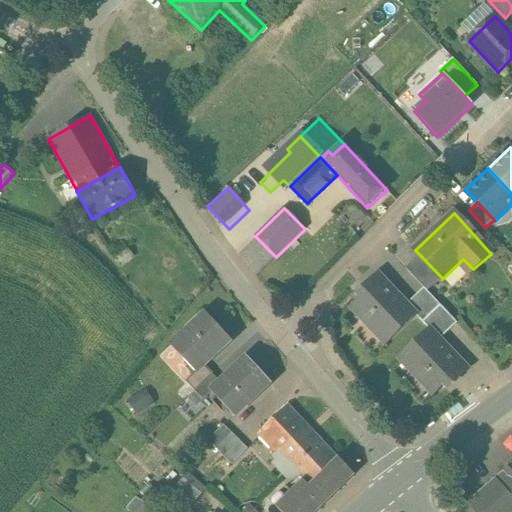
[(442,278),(420,255),(406,269),(424,288),(427,291),(442,278)]
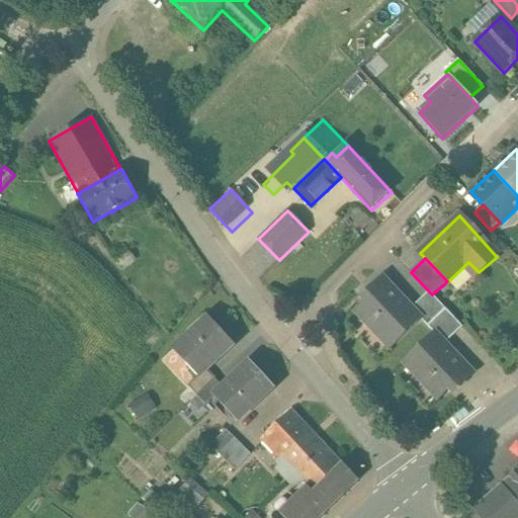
[(412,309),(384,279),(363,299),(367,304),(357,314),(389,347),(419,318),(420,317),(412,309)]
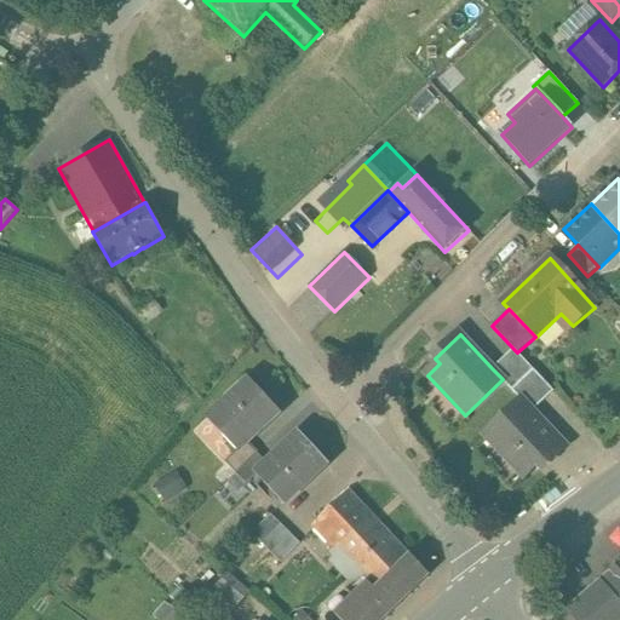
[(514,349),(493,369),(503,379),(501,380),(512,391),(534,369),(517,352),(514,349)]
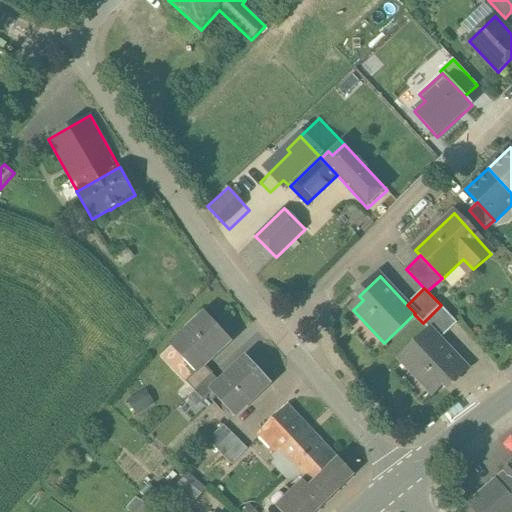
[(441,305),(423,323),(431,332),(432,331),(440,340),(458,323),(441,305)]
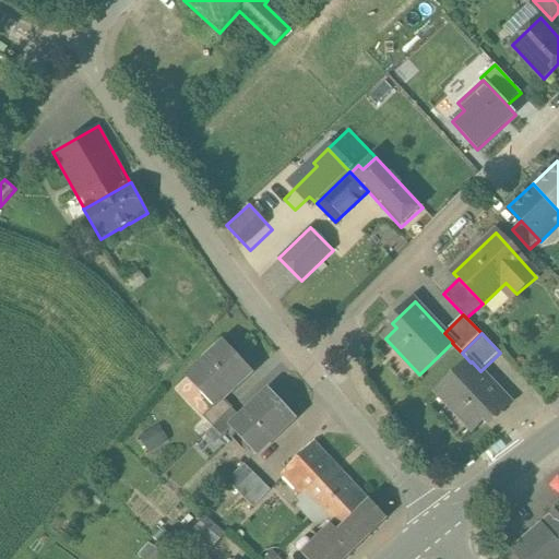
[(225,344),(193,372),(205,385),(200,391),(214,406),(215,407),(223,400),(237,385),(236,384),(251,371),(225,344)]
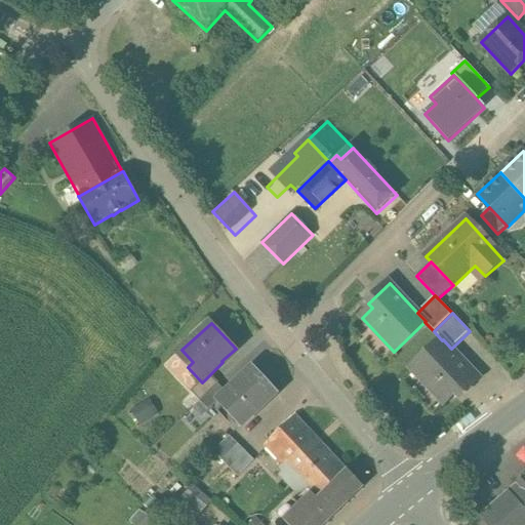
[(442,340),(411,369),(443,403),(453,393),(457,398),(479,377),(451,349),(443,339),(442,340)]
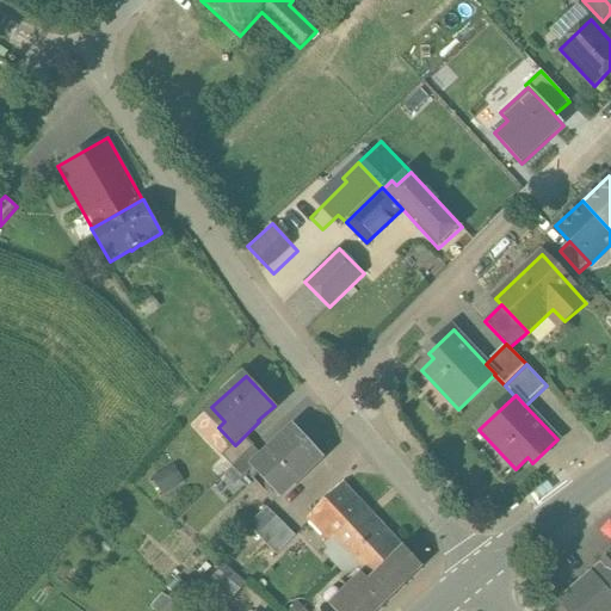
[(263,457),(253,467),(253,468),(281,497),(300,480),(298,477),(321,456),(295,427),(263,457)]
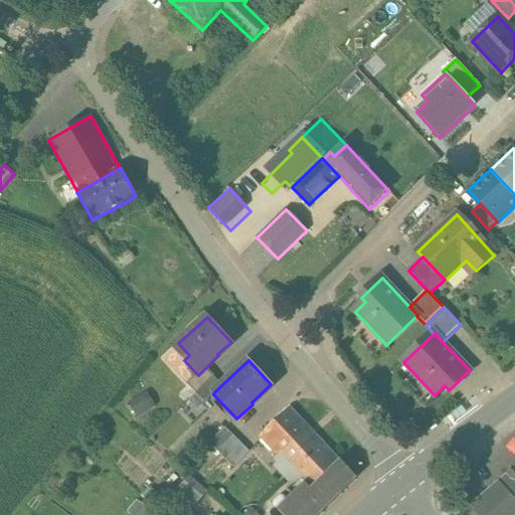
[(205,368),(198,375),(197,374),(187,383),(196,393),(213,376),(205,368)]
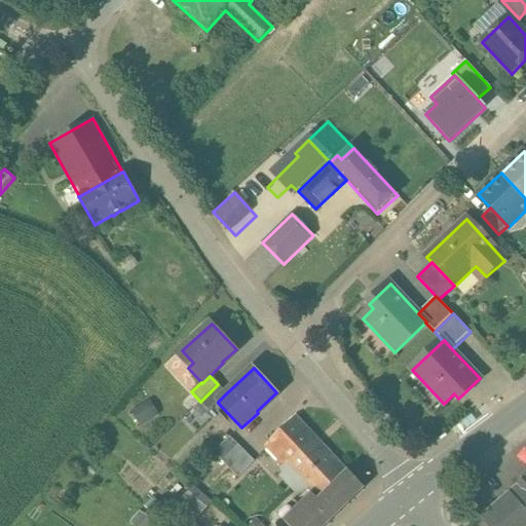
[(218,384),(200,402),(210,411),(218,403),(218,402),(226,393),(218,384)]
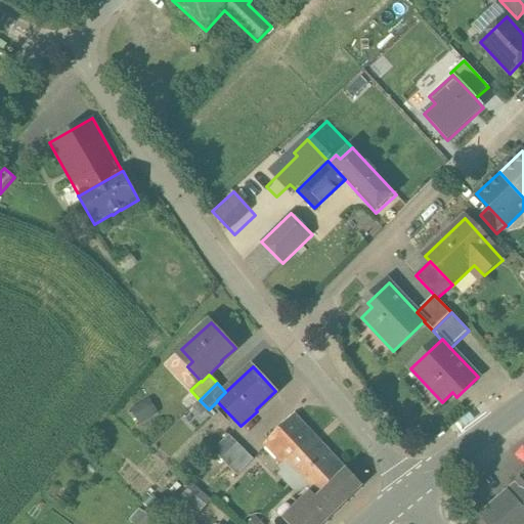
[(131,408),(138,423),(158,413),(150,398),(131,408)]
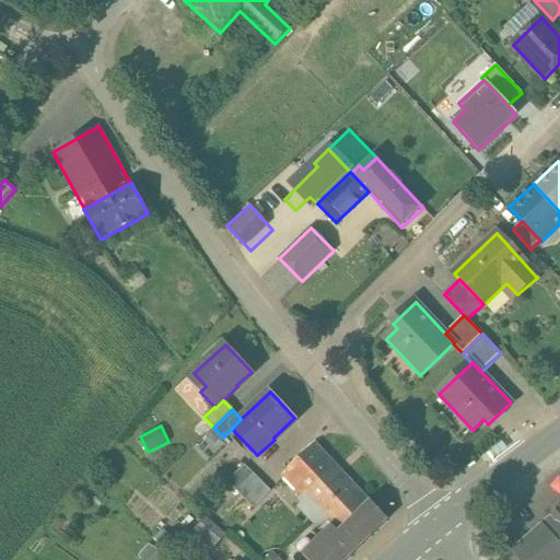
[(371,504),(316,444),(284,476),(303,497),(300,500),(302,503),(298,508),(325,535),(303,556),(306,559),(346,559),(387,520),(372,503),(371,504)]
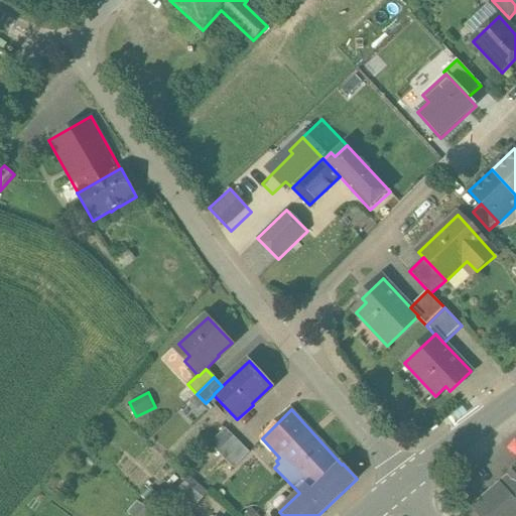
[(226,428),(210,444),(218,453),(234,436),(226,428)]
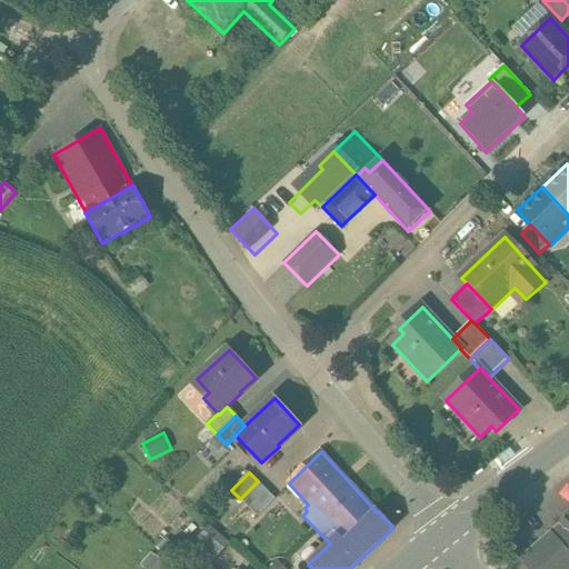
[(258,481),(240,499),(258,517),(276,499),(258,481)]
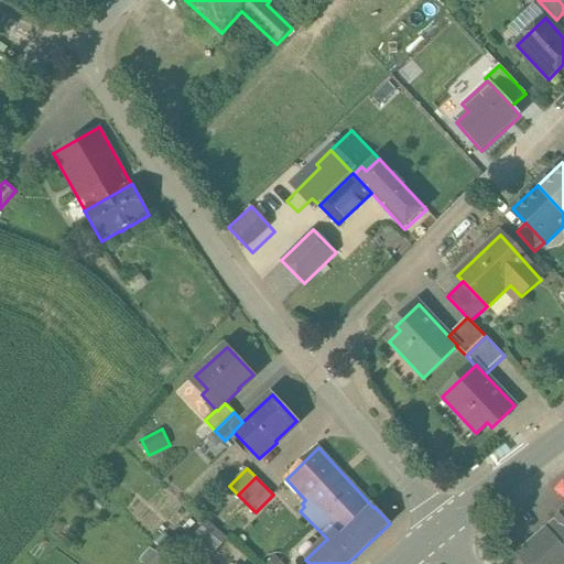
[(563,510),(554,519),(563,530),(563,529),(563,510)]
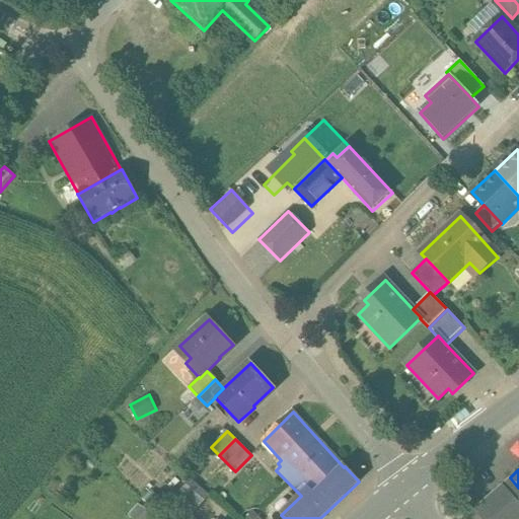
[(510,477),(472,511),(479,518),(518,518),(518,505),(510,496),(518,488),(510,477)]
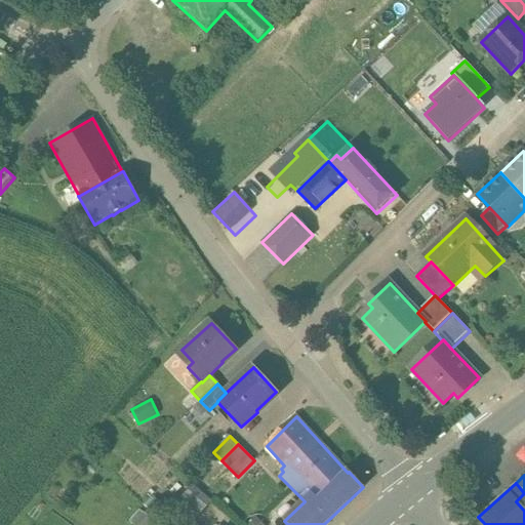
[(193,486),(176,505),(195,521),(211,501),(193,486)]
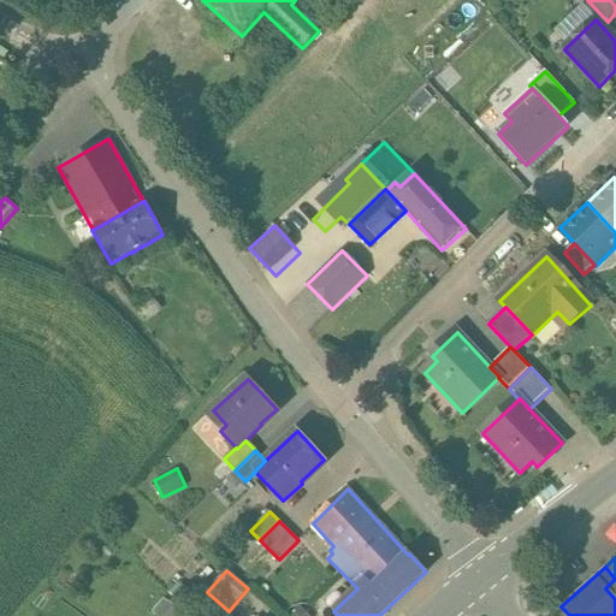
[(615,578),(615,579),(605,588),(615,599),(615,578)]
